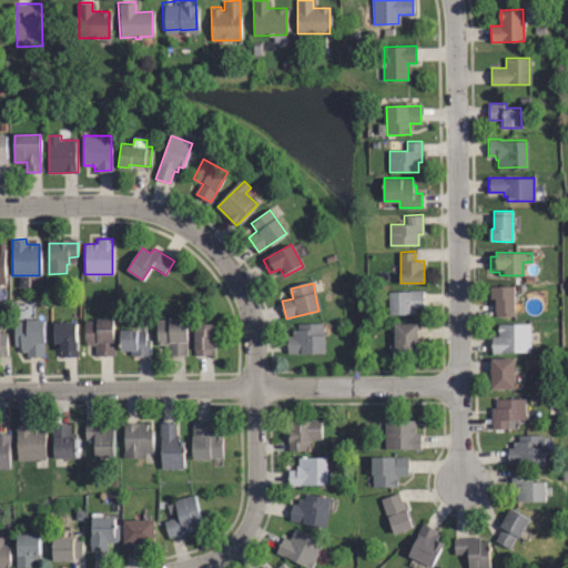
[(514,317),(497,317),(497,298),(490,298),(490,285),(513,285),(514,317)]
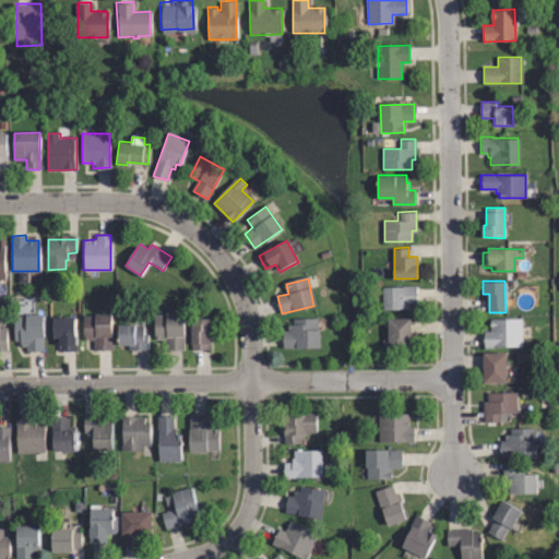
[(383,309),(383,286),(416,285),(416,305),(408,305),(408,308),(383,309)]
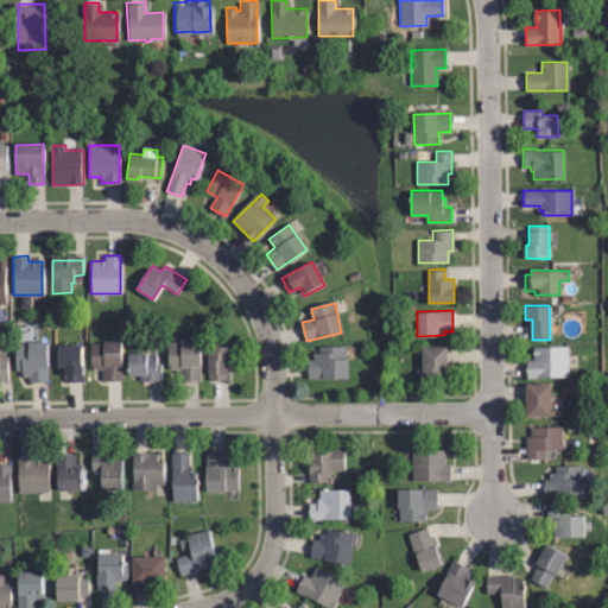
[(63,379),(63,368),(58,368),(58,362),(56,362),(56,341),(80,341),(81,379),(63,379)]
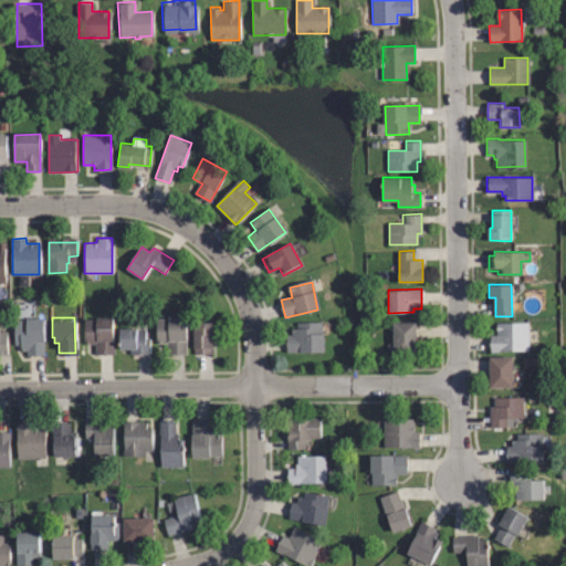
[(185,354),(167,354),(167,343),(156,343),(156,318),(185,318),(185,354)]
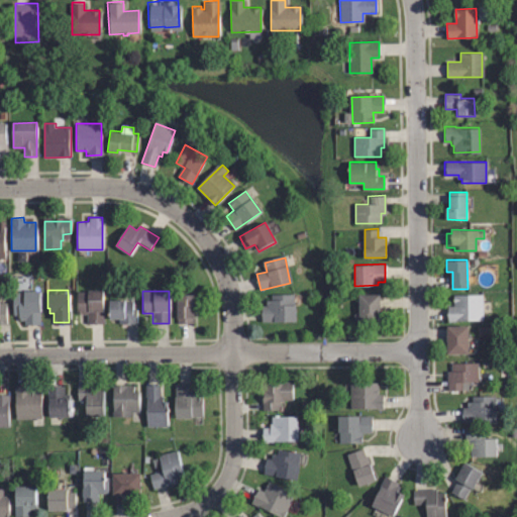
[(38,325),(22,325),(22,319),(18,319),(18,314),(13,314),(13,293),(39,292),(38,325)]
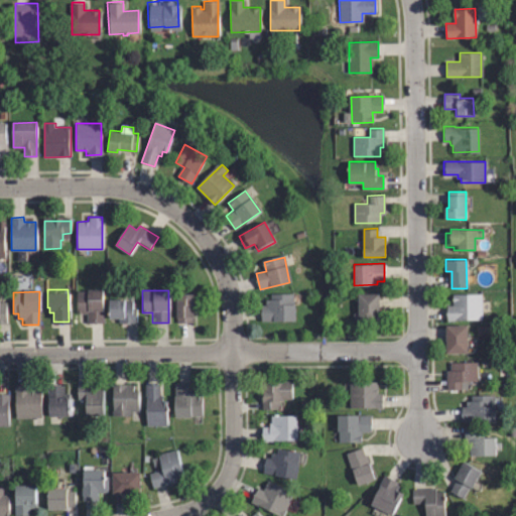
[(103,324),(87,324),(88,312),(77,312),(78,291),(104,292),(103,324)]
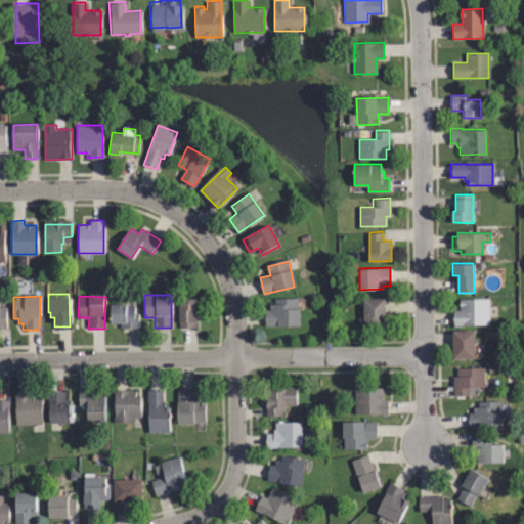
[(366,329),(366,326),(364,326),(362,298),(384,297),(386,325),(369,326),(370,328),(366,329)]
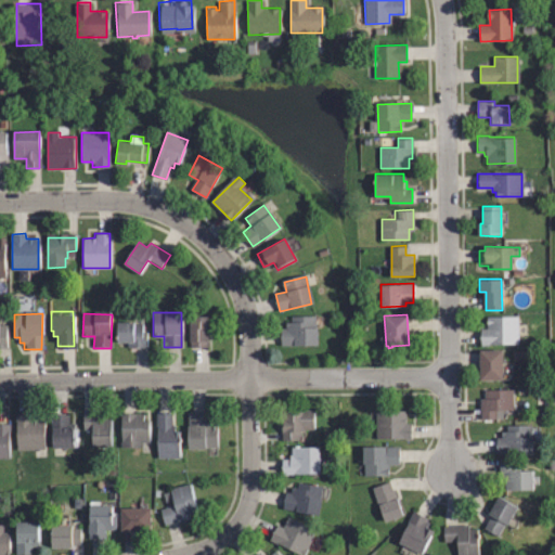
[(283,346),(283,330),(285,330),(285,322),(293,322),(292,315),(315,315),(317,345),(283,346)]
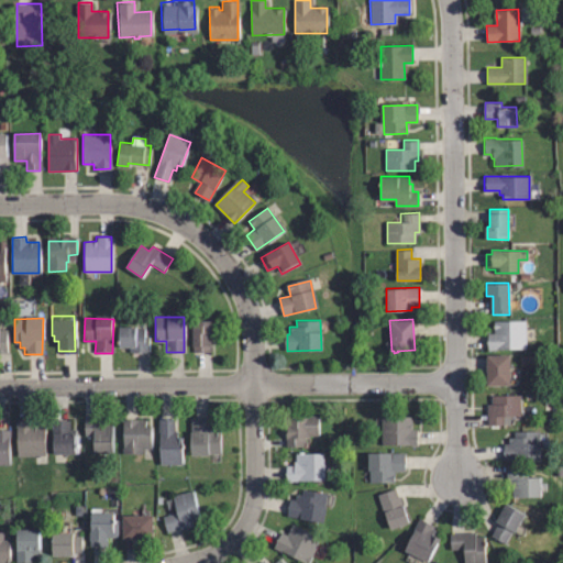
[(192,352),(192,345),(190,345),(190,321),(213,321),(214,338),(209,338),(210,352),(192,352)]
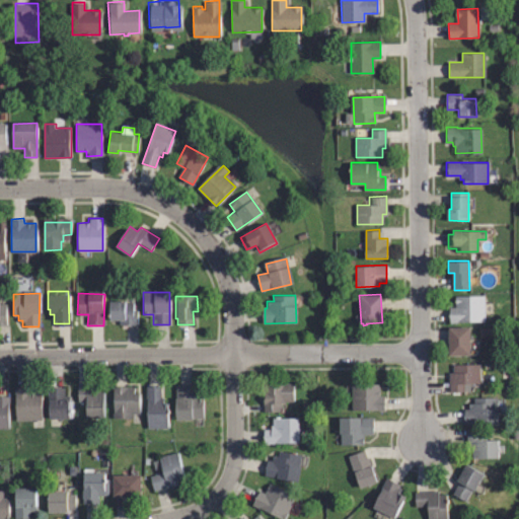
[(483,304),(488,304),(489,314),(484,314),(484,322),(448,322),(448,308),(454,308),(454,296),(483,296),(483,304)]
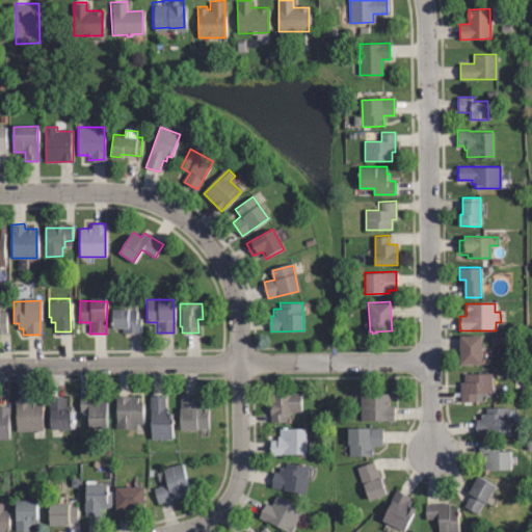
[(140,333),(123,334),(123,327),(112,327),(112,310),(136,310),(136,319),(140,318),(140,333)]
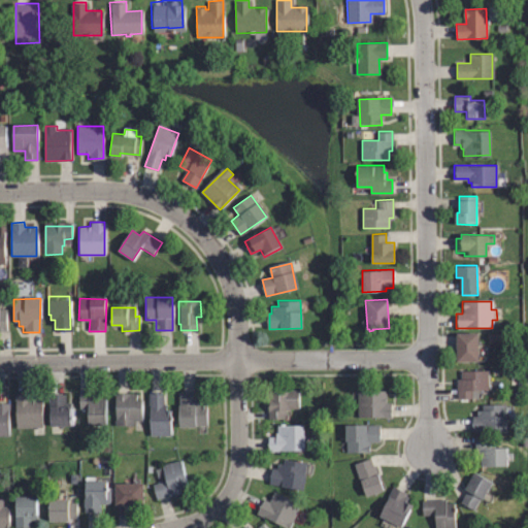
[(456,362),(455,333),(476,332),(477,349),(485,349),(485,357),(479,357),(479,361),(456,362)]
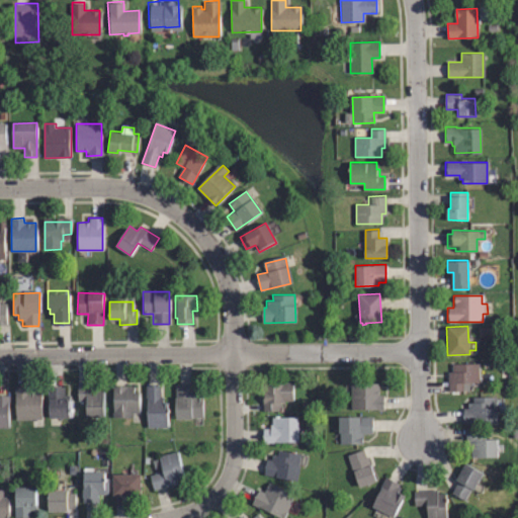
[(469,392),(449,392),(449,363),(479,362),(479,383),(469,383),(469,392)]
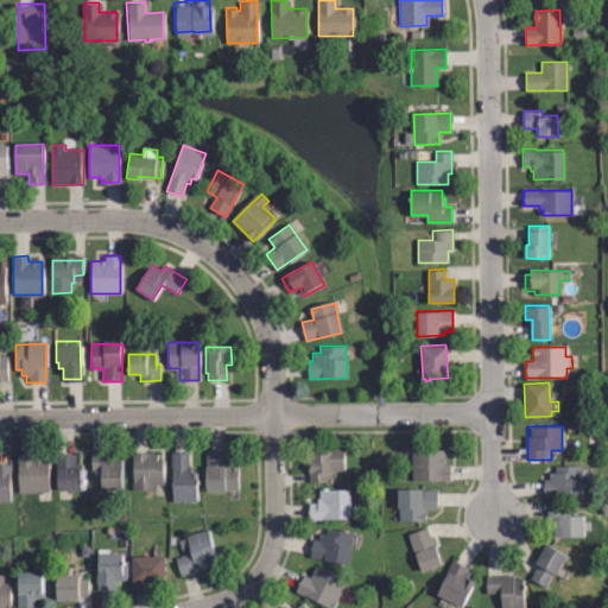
[(328,482),(312,482),(312,449),(343,450),(343,470),(331,470),(331,473),(328,473),(328,482)]
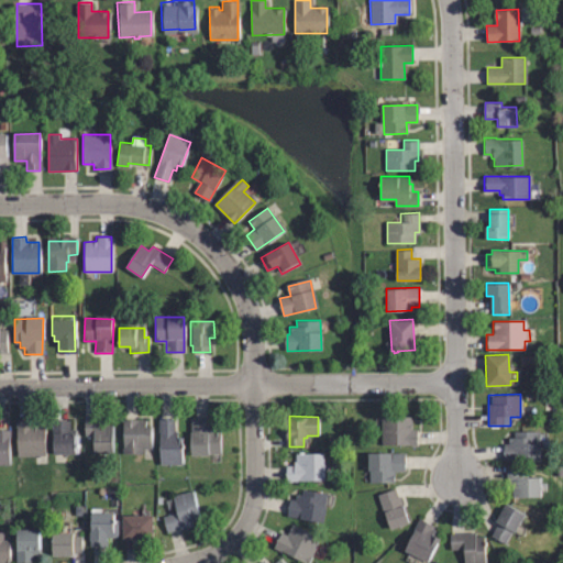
[(417,446),(383,446),(383,417),(410,417),(411,431),(417,431),(417,446)]
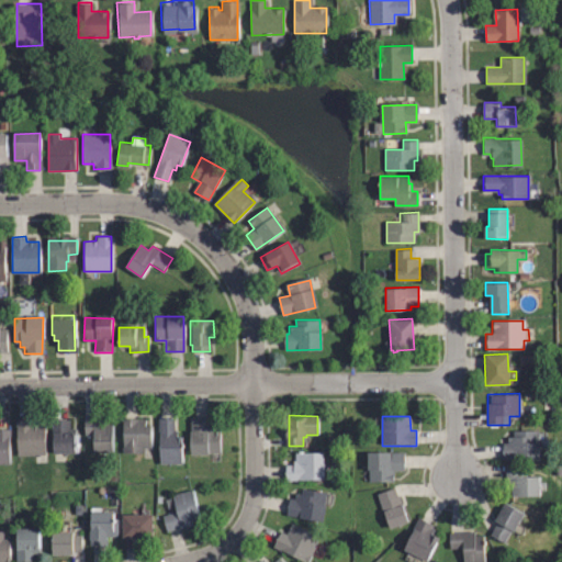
[(125,451),(124,418),(145,417),(146,424),(152,424),(152,446),(145,446),(145,450),(125,451)]
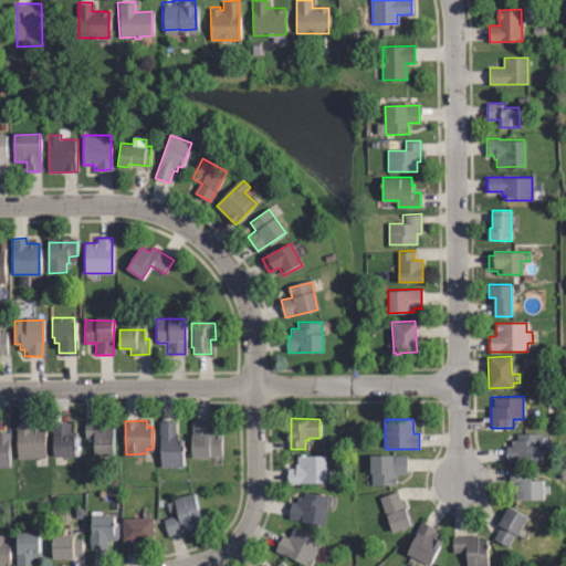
[(181,465),(159,465),(159,420),(174,420),(174,432),(178,432),(178,439),(181,439),(181,465)]
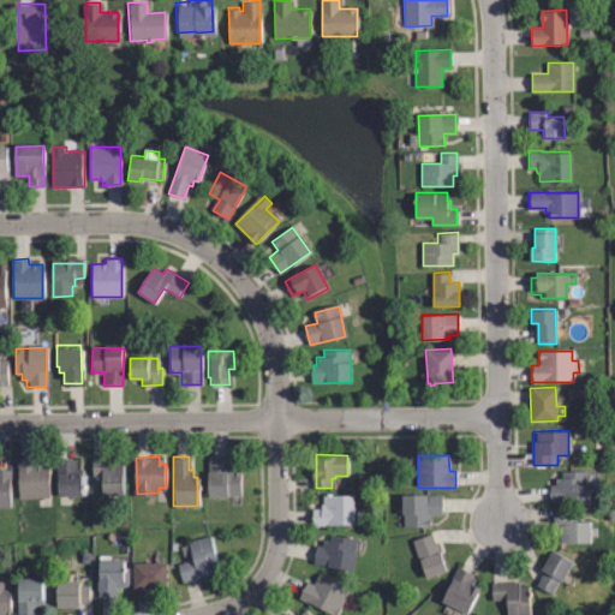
[(240,495),(208,495),(208,457),(227,457),(227,469),(240,469),(240,495)]
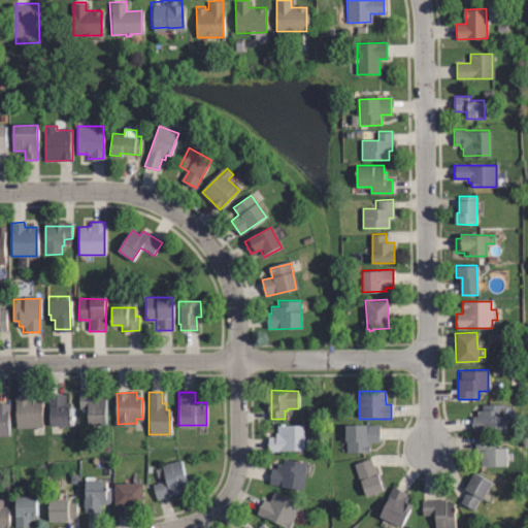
[(67,393),(67,402),(72,401),(72,422),(47,422),(47,393),(67,393)]
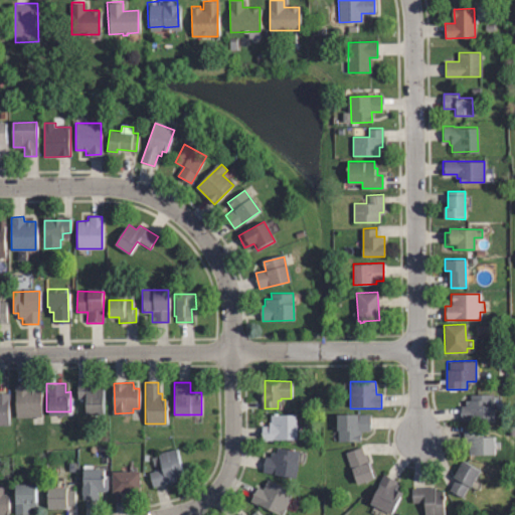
[(18,417),(16,385),(28,384),(28,392),(40,391),(41,415),(18,417)]
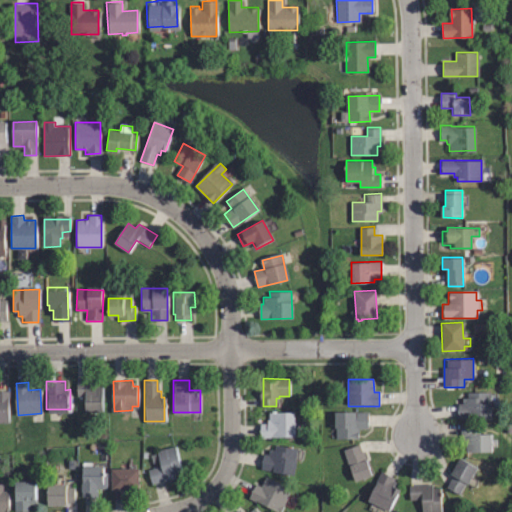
[(88,411),(88,396),(79,396),(78,383),(94,383),(94,388),(103,388),(104,411),(88,411)]
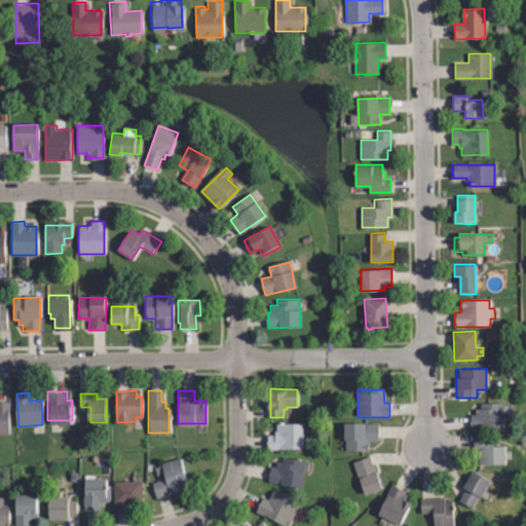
[(0,434),(0,402),(8,402),(10,434),(0,434)]
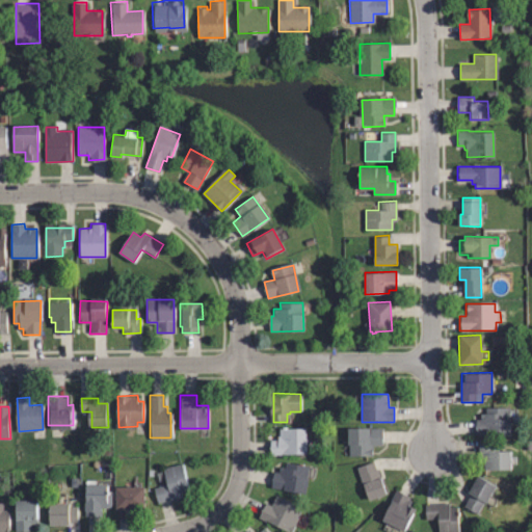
[(508,436),(476,436),(476,420),(480,420),(480,413),(486,413),(486,408),(508,408),(508,436)]
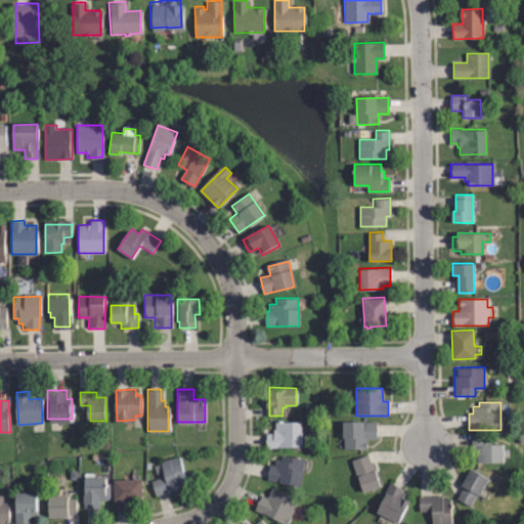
[(300,446),(267,446),(267,431),(274,431),(274,420),(300,420),(300,446)]
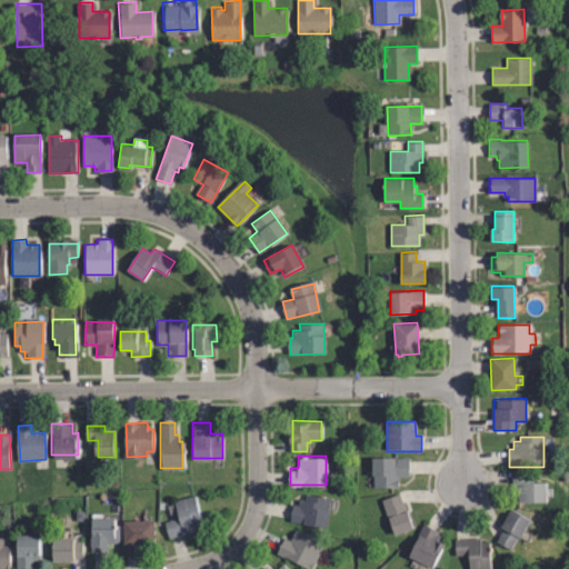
[(373,487),(373,473),(372,473),(371,456),(395,456),(395,458),(408,458),(408,476),(397,476),(397,486),(373,487)]
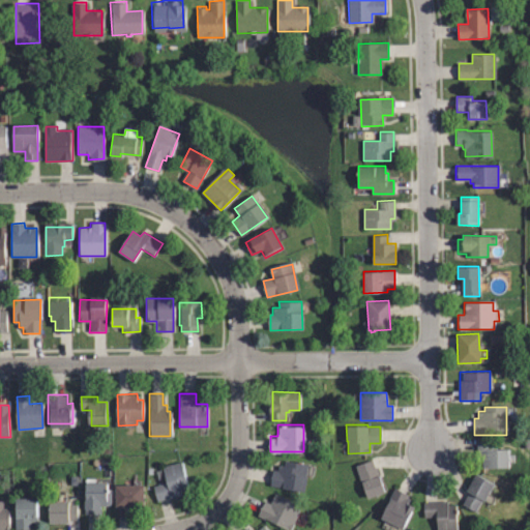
[(481,469),(481,461),(477,461),(477,452),(475,452),(475,443),(491,443),(491,449),(507,449),(507,469),(481,469)]
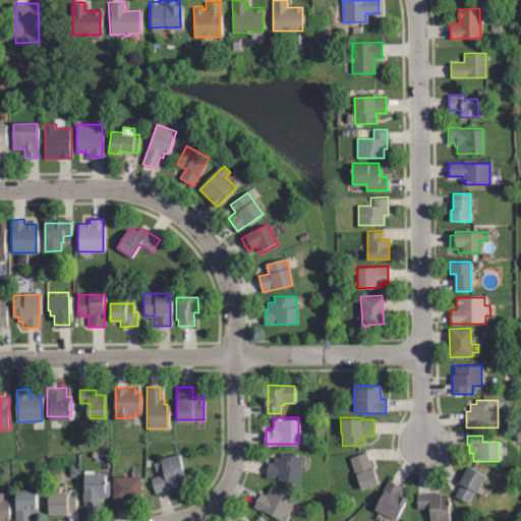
[(360,486),(349,455),(364,450),(367,461),(369,460),(377,480),(360,486)]
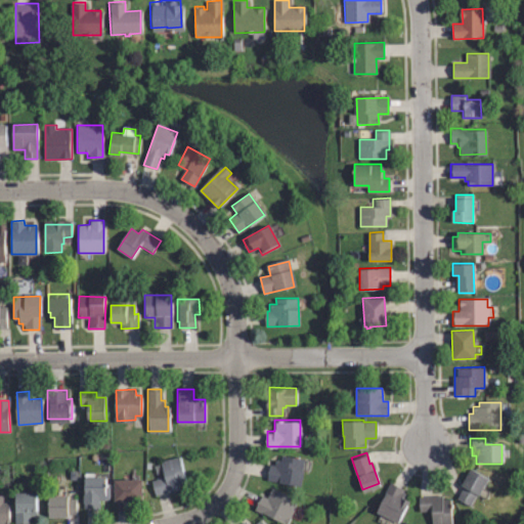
[(299,487),(266,479),(269,464),(274,465),(275,459),(281,460),(282,455),(304,461),(299,487)]
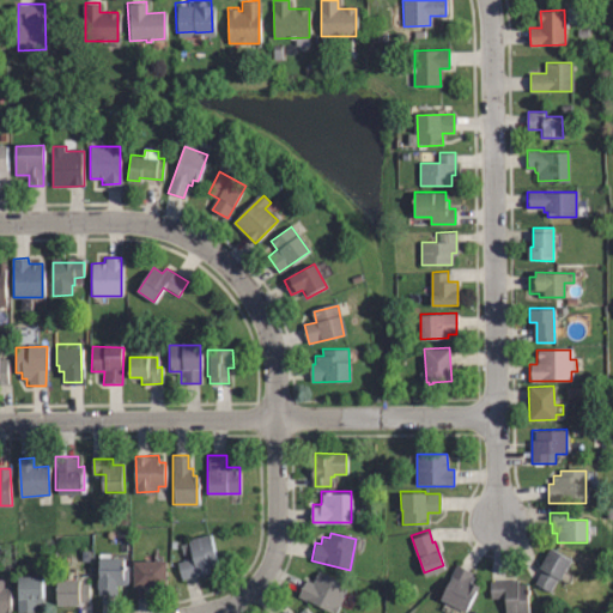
[(182,578),(178,562),(193,558),(188,539),(210,534),(217,565),(207,568),(208,572),(182,578)]
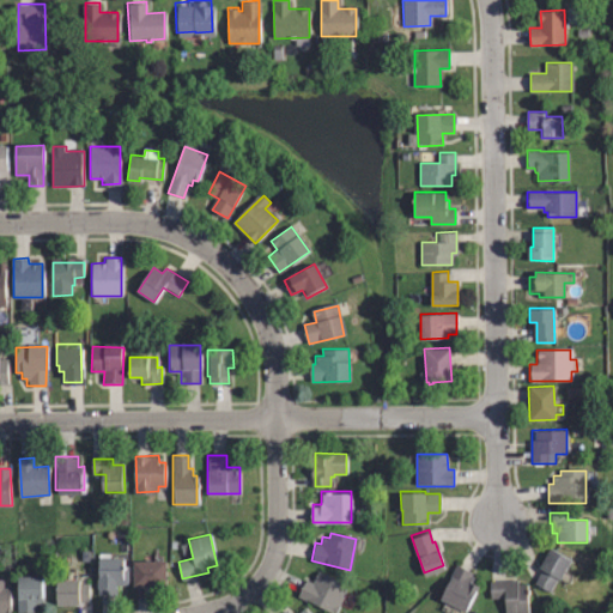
[(548,593),(534,584),(542,571),(539,569),(550,548),(570,560),(559,580),(557,577),(548,593)]
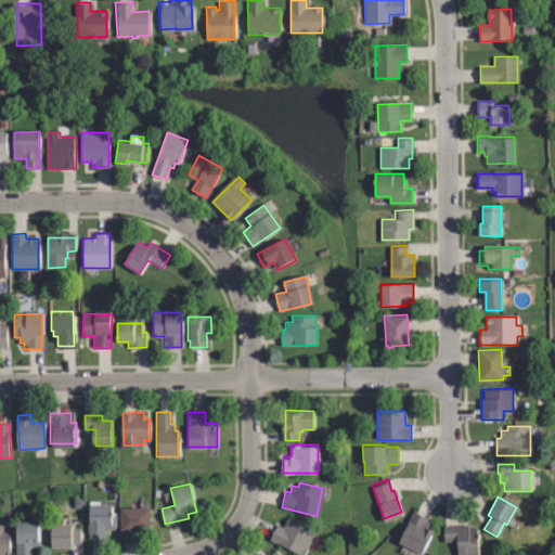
[(119,525),(112,529),(105,529),(105,539),(90,539),(90,504),(113,504),(113,511),(119,511),(119,525)]
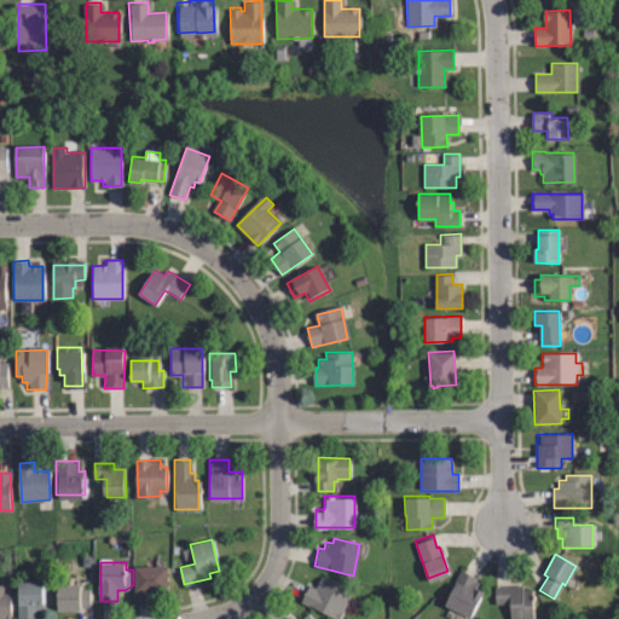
[(171,589),(137,589),(136,563),(169,563),(171,589)]
